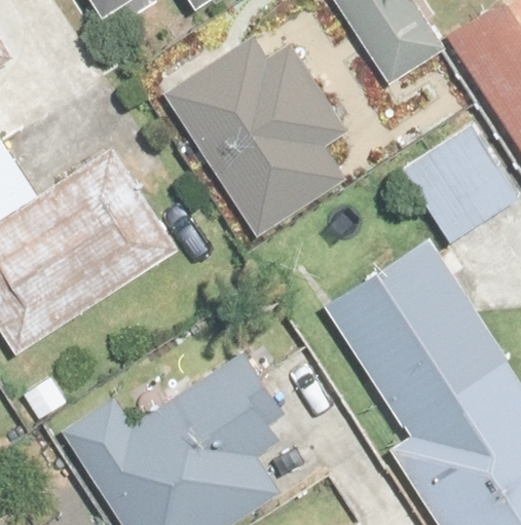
[(89,0),(102,20),(133,0),(186,0),(194,12),(213,0),(89,0)]
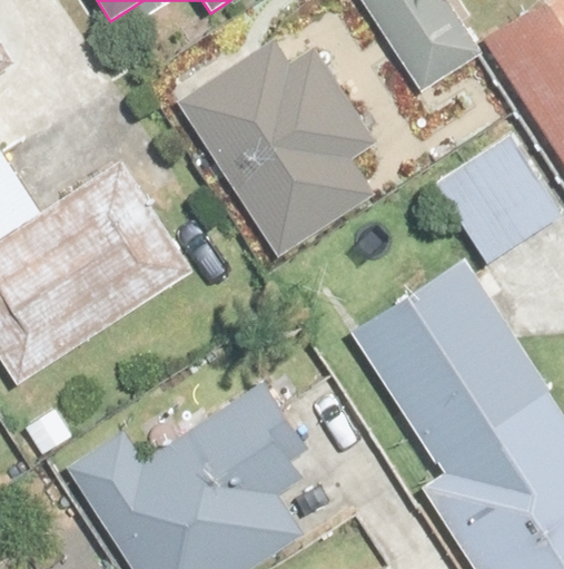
[(476,57),(441,0),(362,0),(419,92),(476,57)]
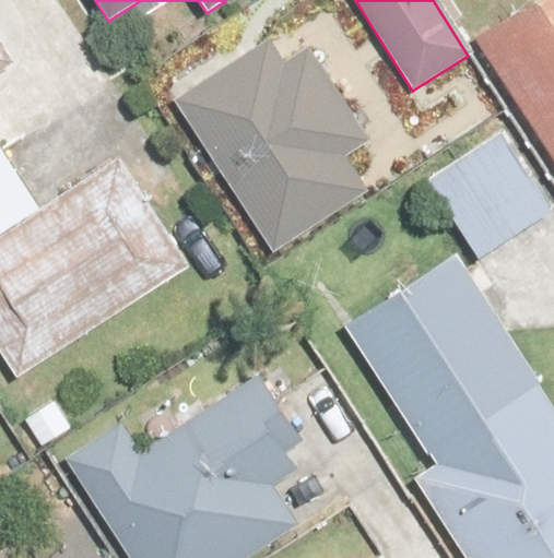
[(532,0),(475,37),(553,158),(553,0),(532,0)]
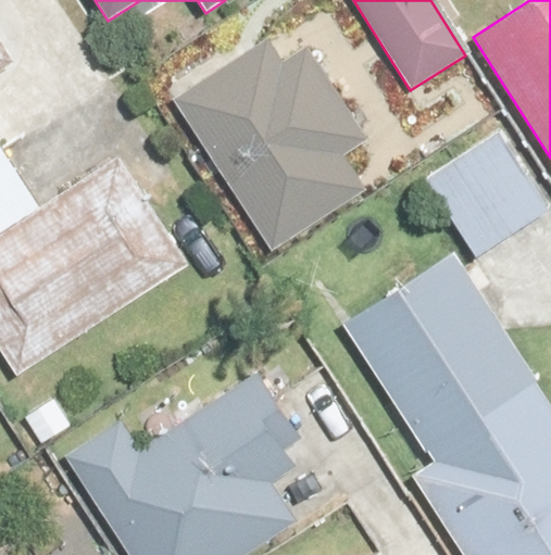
[(365,140),(293,29),(176,105),(271,251),(364,191),(341,155),(365,140)]
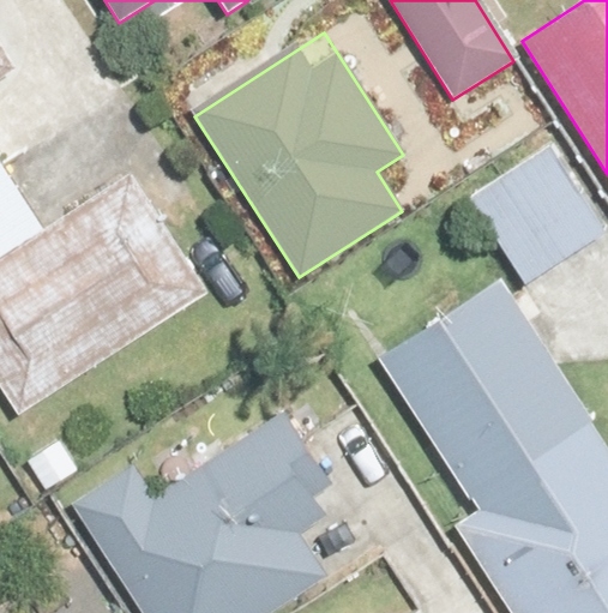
[(0,79),(19,68),(0,38),(0,388),(18,416),(205,295),(126,172),(42,226),(0,160),(0,79)]
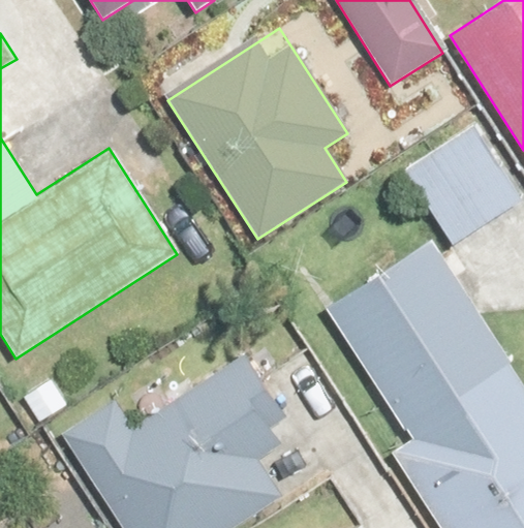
[(518,203),(470,126),(403,166),(451,244),(518,203)]
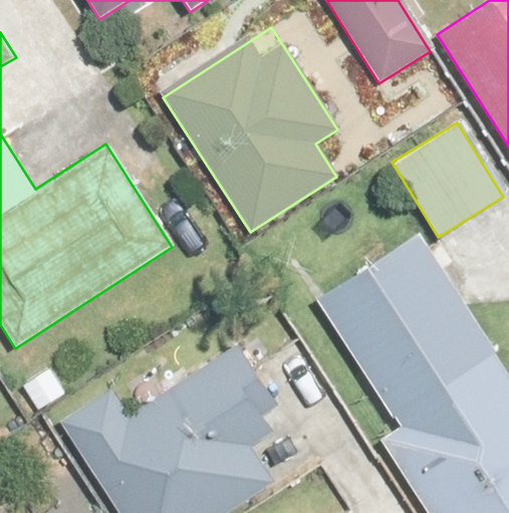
[(508,512),(508,378),(420,237),(318,301),(398,428),(383,438),(430,512),(508,512)]
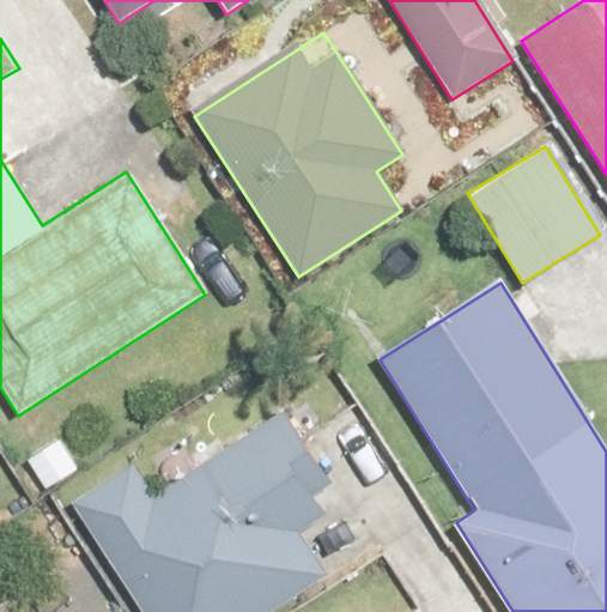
[(350,507),(290,411),(149,500),(127,466),(72,501),(141,611),(266,611),(327,575),(303,537),(350,507)]
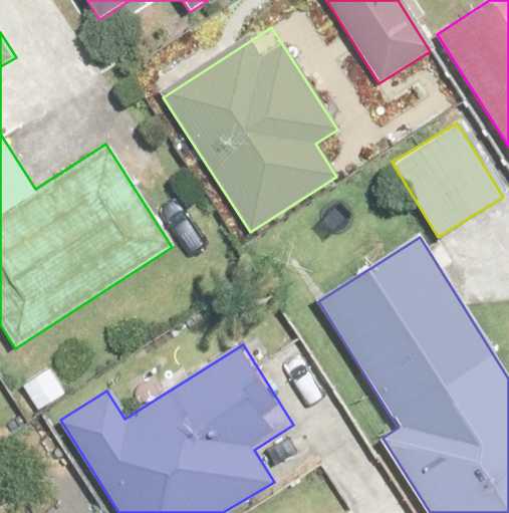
All buildings are outlined.
